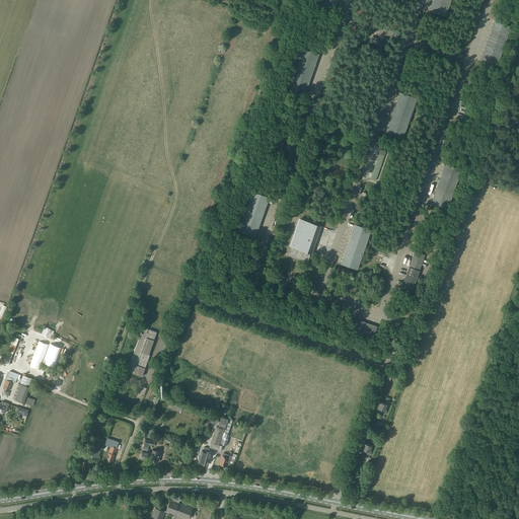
[(319,0),(318,3),(335,9),(338,0),(319,0)]
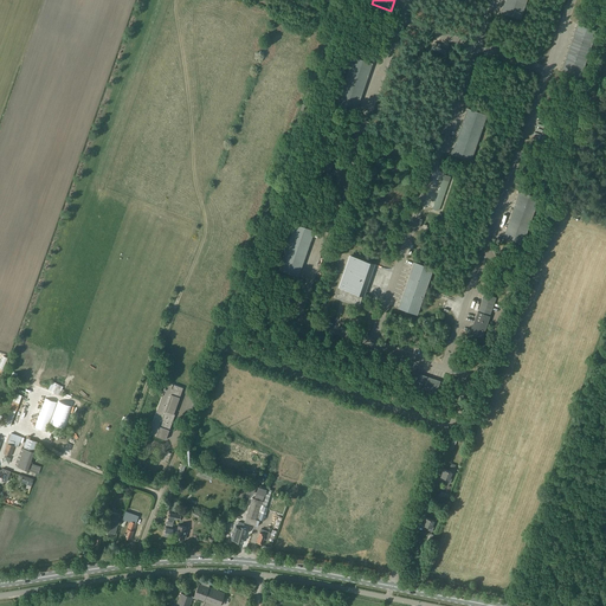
[(520,19),(527,0),(505,0),(501,13),(520,19)]
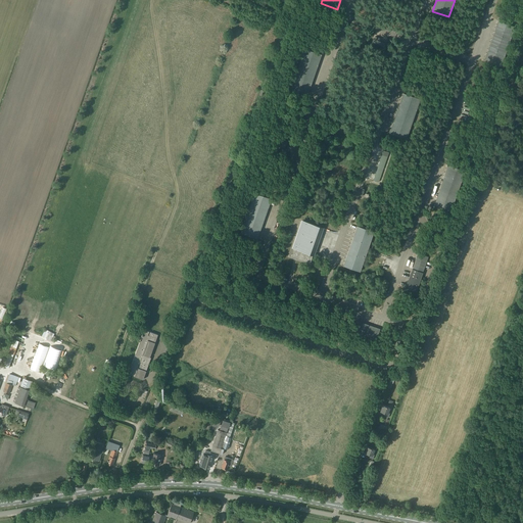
[(515,27),(498,20),(485,60),(488,61),(502,66),(515,27)]
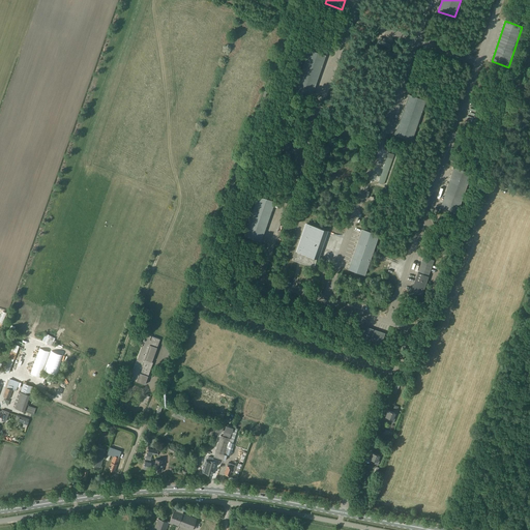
[(295,89),(312,95),(326,55),(310,50),(295,89)]
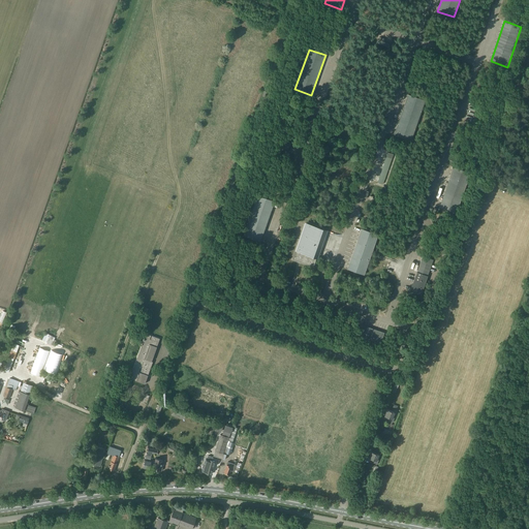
[(425,100),(408,94),(395,134),(411,141),(425,100)]
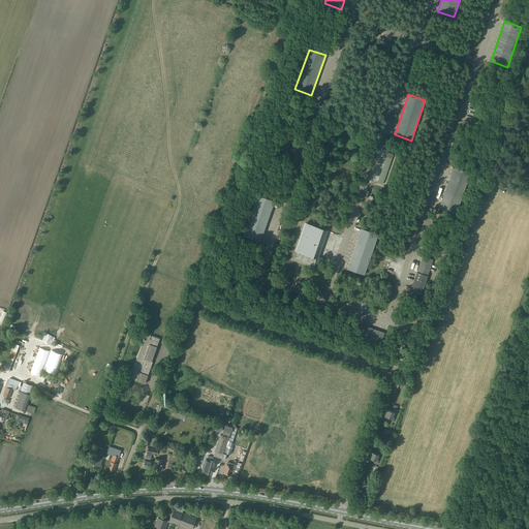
[(474,120),(483,122),(486,114),(477,112),(474,120)]
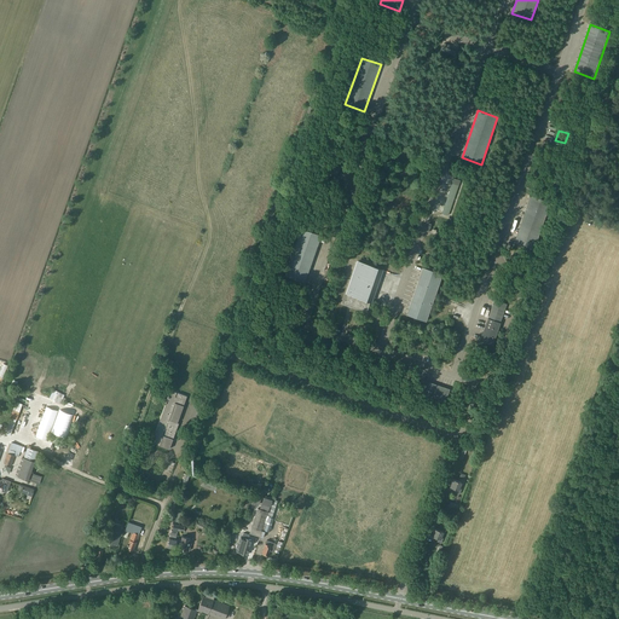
[(328,173),(336,177),(340,167),(330,163),(328,173)]
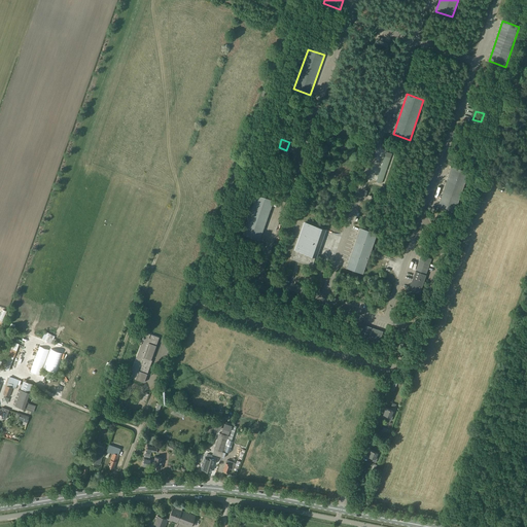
[(387,151),(377,181),(382,183),(392,153),(387,151)]
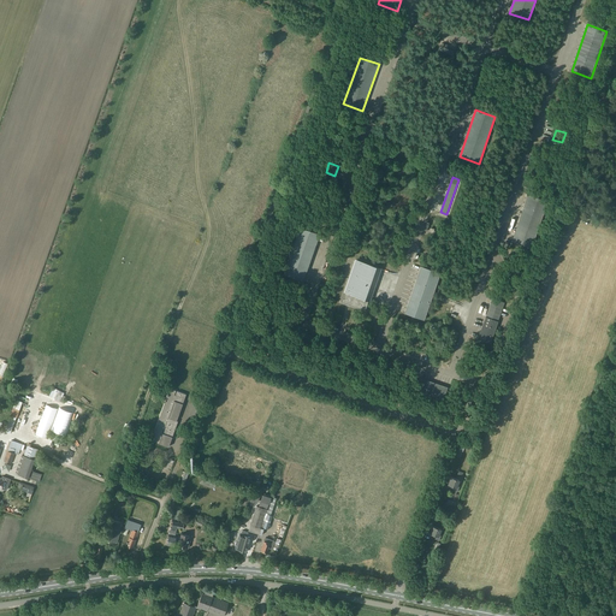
[(548,201),(528,195),(511,241),(532,248),(548,201)]
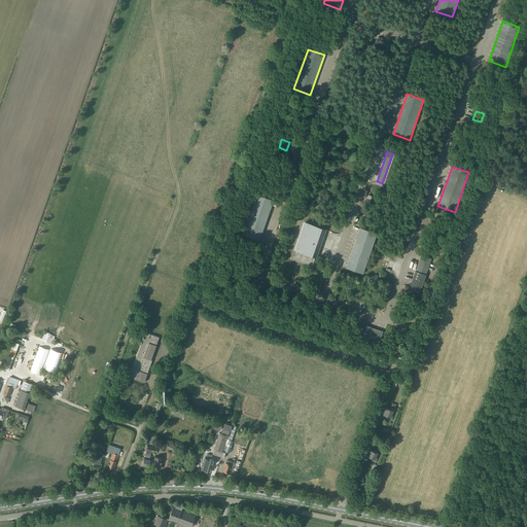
[(243,235),(259,240),(273,201),(256,195),(243,235)]
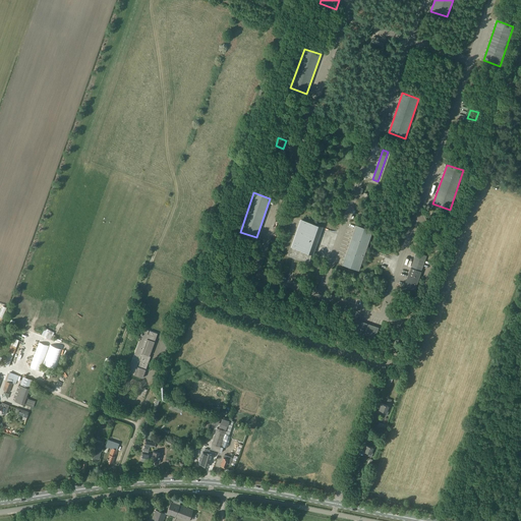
[(297,234),(296,234),(289,255),(309,263),(312,251),(321,227),(301,220),(297,234)]
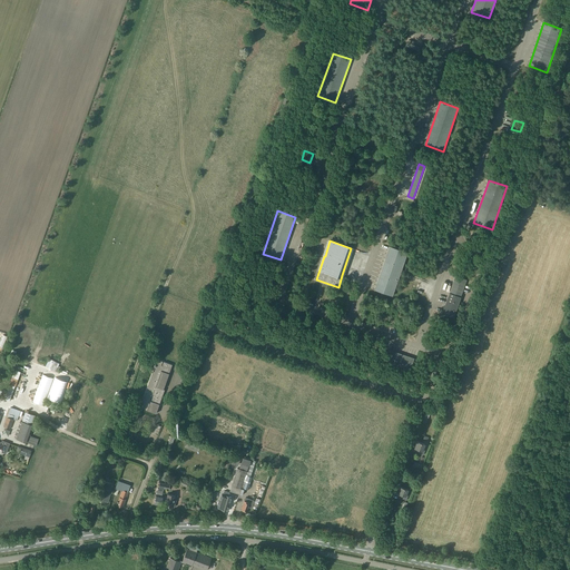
[(374,290),(392,296),(408,253),(390,246),(374,290)]
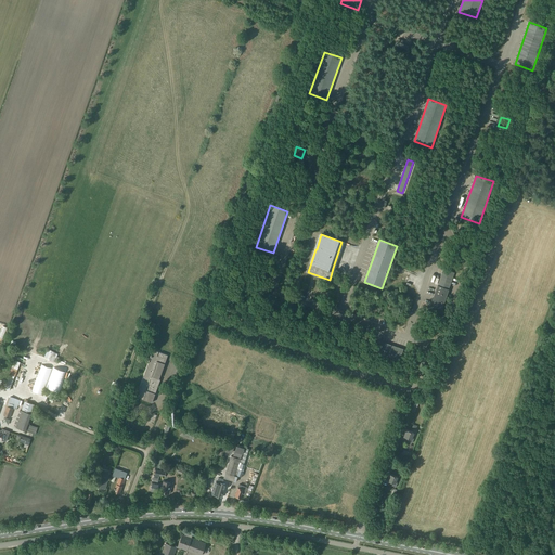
[(443,269),(438,285),(449,289),(454,272),(443,269)]
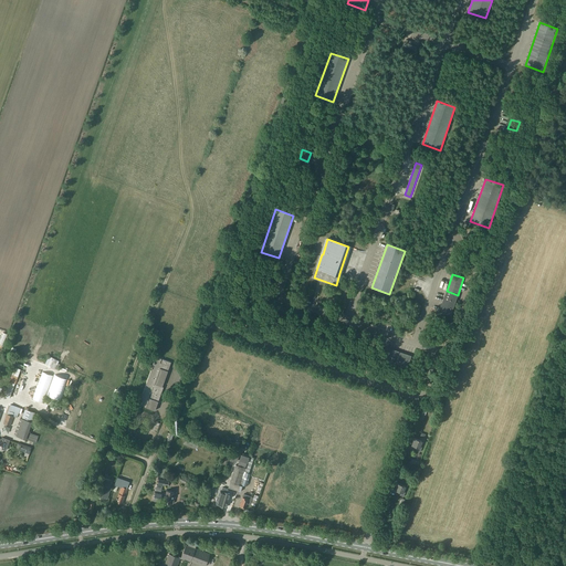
[(447,291),(439,311),(450,315),(458,295),(447,291)]
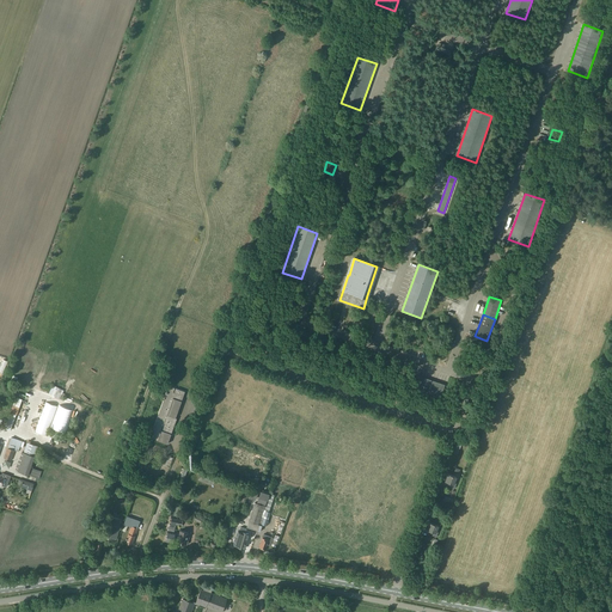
[(417,375),(412,389),(440,398),(441,396),(442,393),(441,393),(445,385),(444,385),(417,375)]
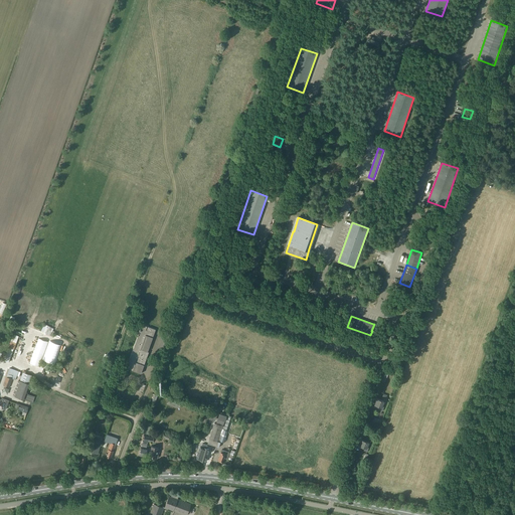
[(44,325),(42,331),(50,335),(53,336),(55,332),(52,330),(53,329),(44,325)]
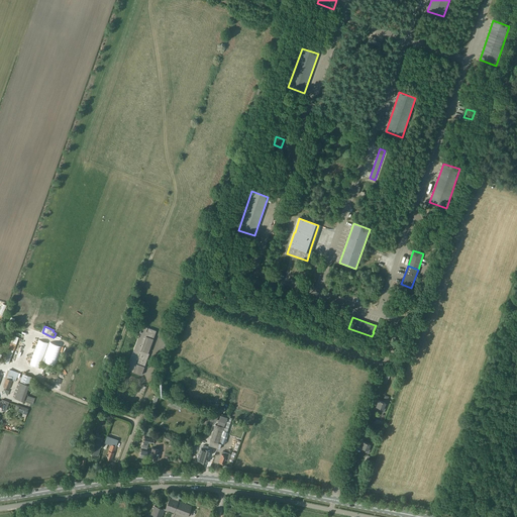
[(126,370),(141,375),(147,357),(146,356),(147,352),(148,353),(157,331),(148,328),(147,332),(146,332),(147,328),(142,326),(126,370)]
